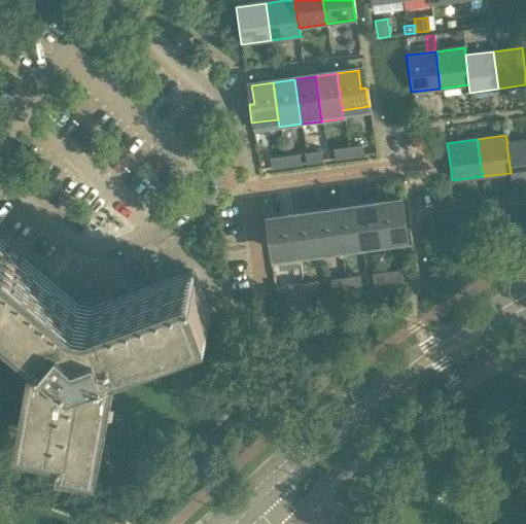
[(511,173),(510,173),(511,181),(525,178),(525,140),(507,143),(506,144),(511,173)]
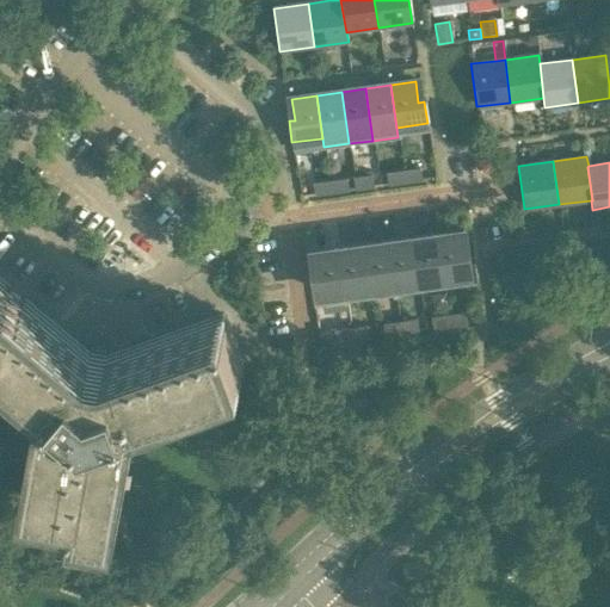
[(402,171),(404,181),(420,179),(418,168),(402,171)]
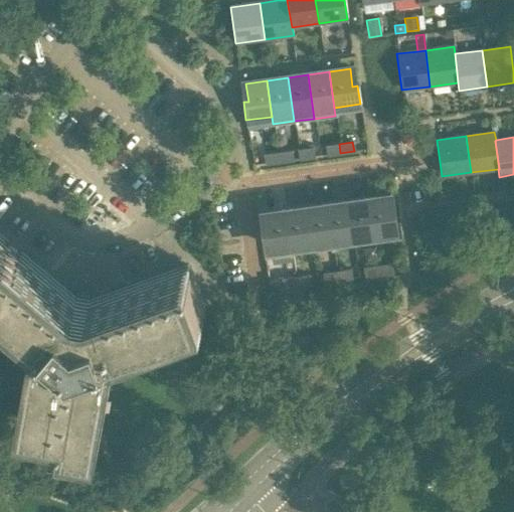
[(326,155),(340,153),(339,144),(325,146),(326,155)]
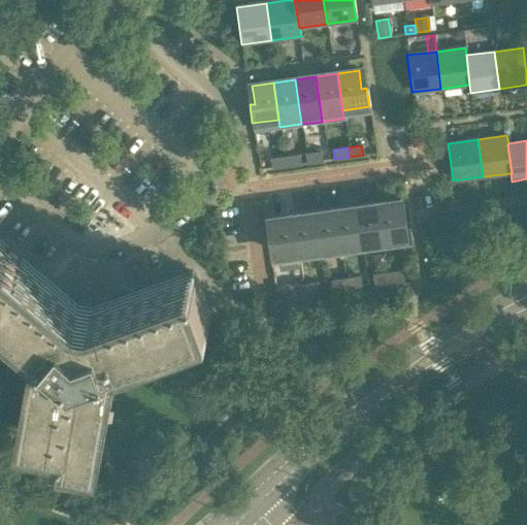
[(306,163),(321,161),(320,152),(305,154),(306,163)]
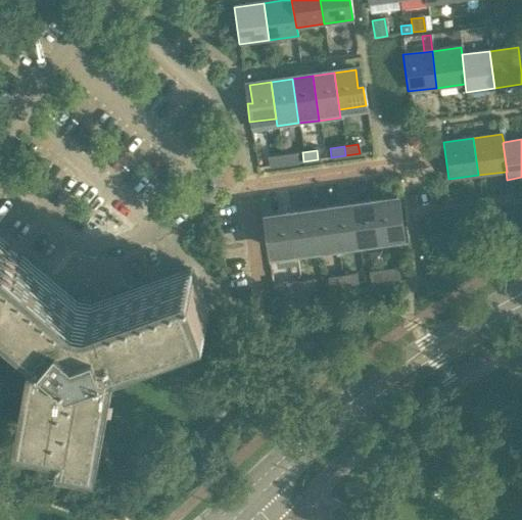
[(281,155),(283,164),(296,162),(295,153),(281,155)]
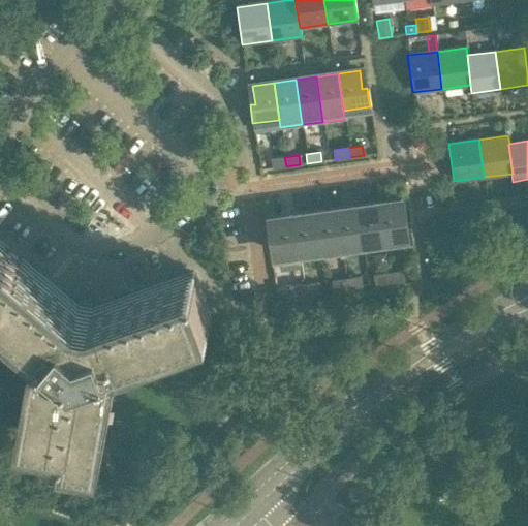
[(272,168),(286,166),(284,157),(271,159),(272,168)]
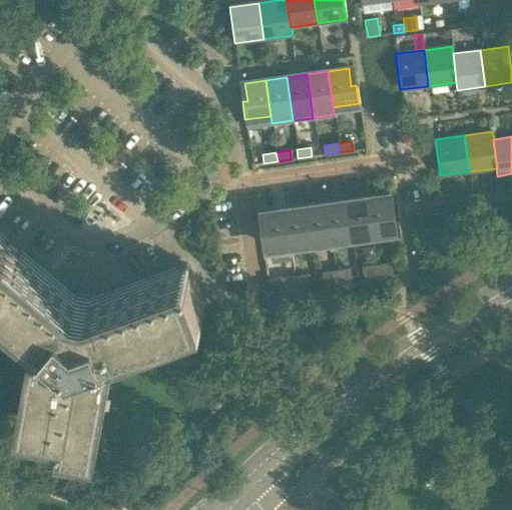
[(387,193),(366,196),(371,232),(392,229),(387,193)]
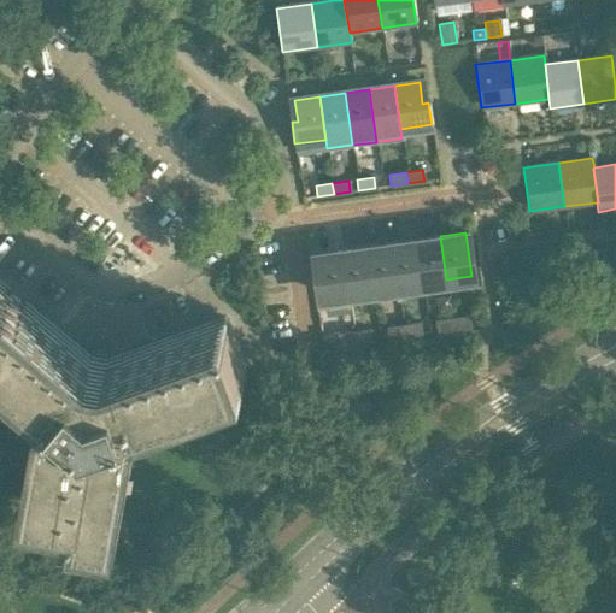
[(440,236),(416,240),(422,283),(446,280),(440,236)]
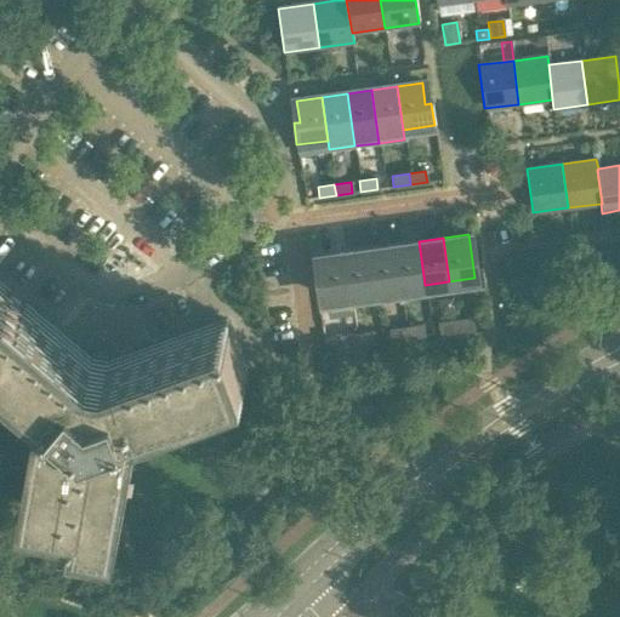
[(419,241),(393,245),(399,287),(425,285),(419,241)]
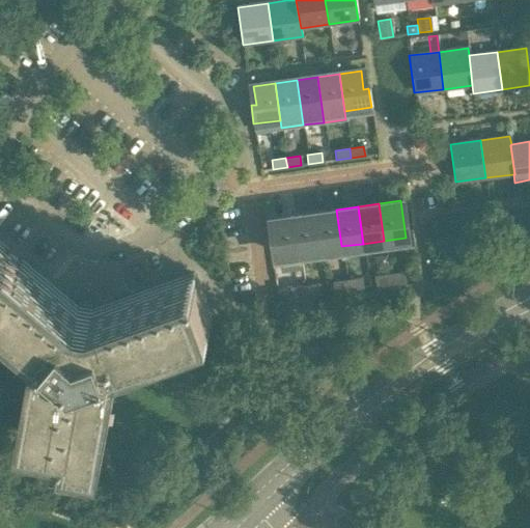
[(336,210),(315,213),(321,249),(341,246),(336,210)]
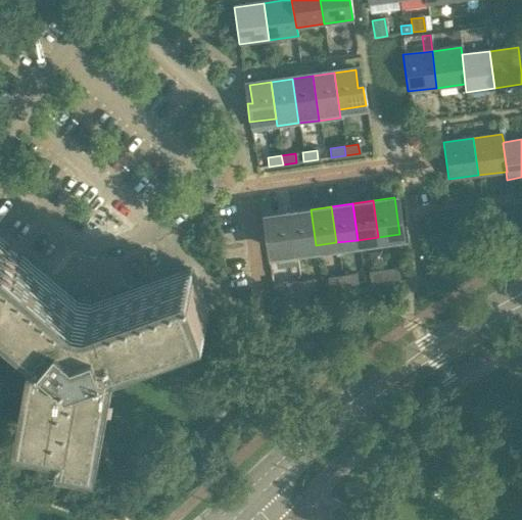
[(311,209),(289,213),(294,248),(316,245),(311,209)]
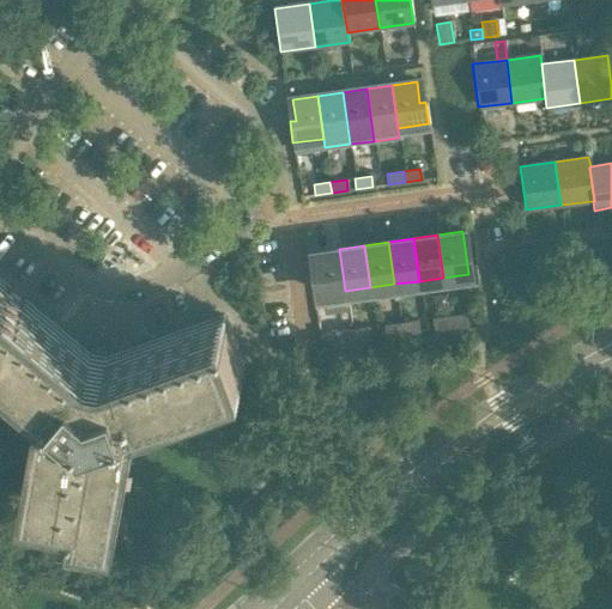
[(320,294),(345,291),(339,249),(314,253),(320,294)]
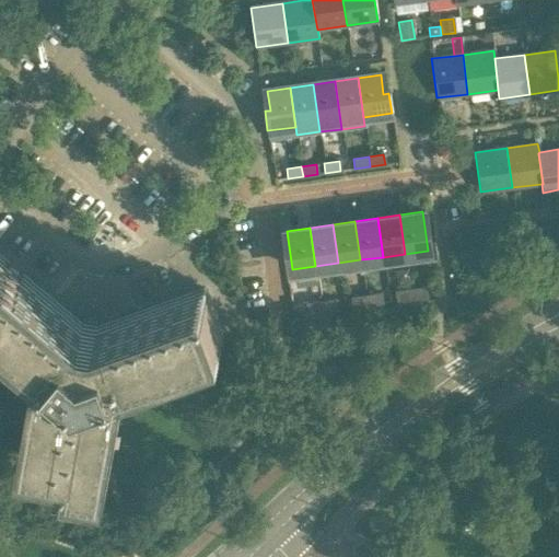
[(78,327),(0,263),(0,315),(28,340),(23,369),(38,381),(26,452),(68,460),(66,473),(102,479),(120,371),(123,367),(220,332),(206,292),(97,332),(78,327)]
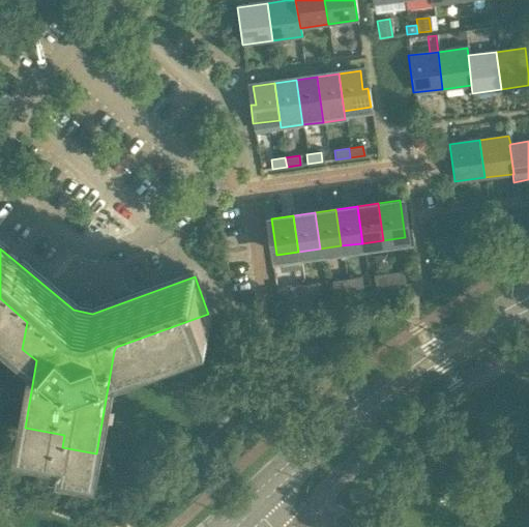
[(388,273),(389,283),(404,282),(402,271),(388,273)]
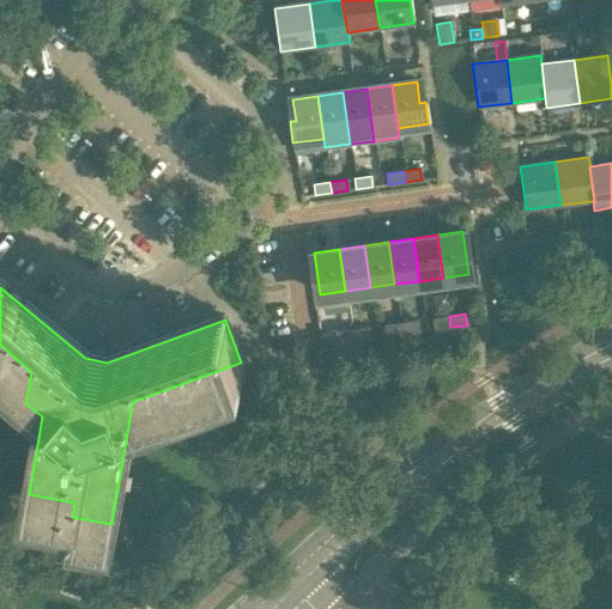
[(434,329),(450,327),(449,316),(432,318),(434,329)]
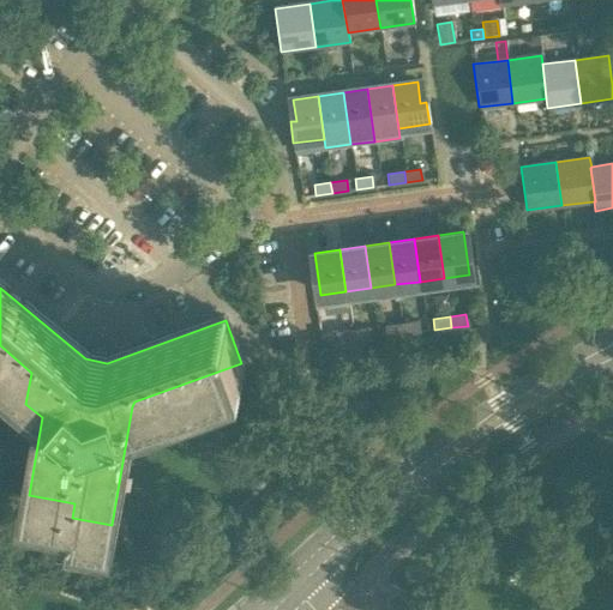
[(401,324),(402,334),(419,332),(416,321),(401,324)]
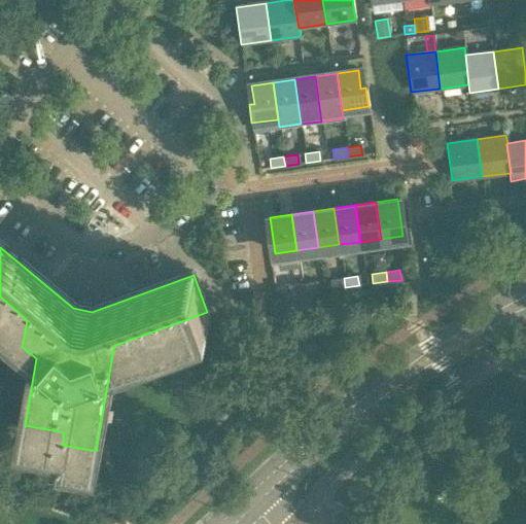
[(330,289),(345,287),(344,278),(329,280),(330,289)]
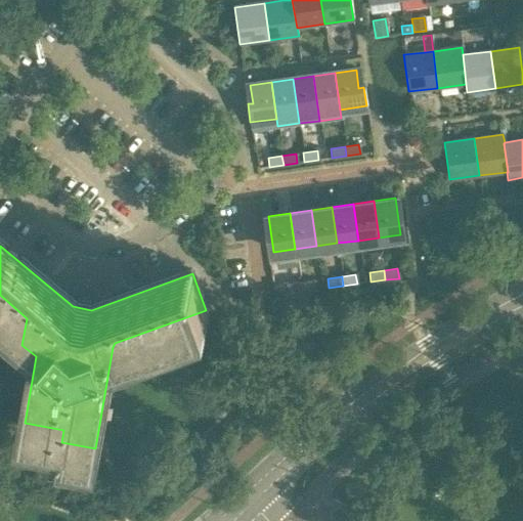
[(300,283),(301,292),(315,290),(314,280),(300,283)]
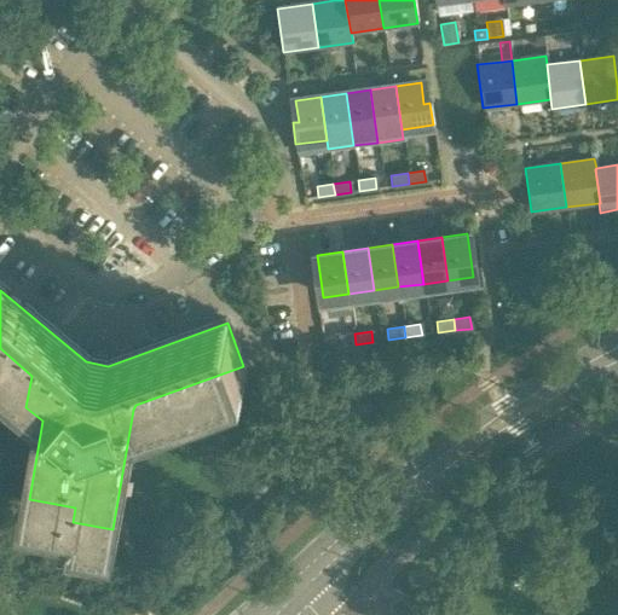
[(339,347),(356,344),(354,334),(338,336),(339,347)]
